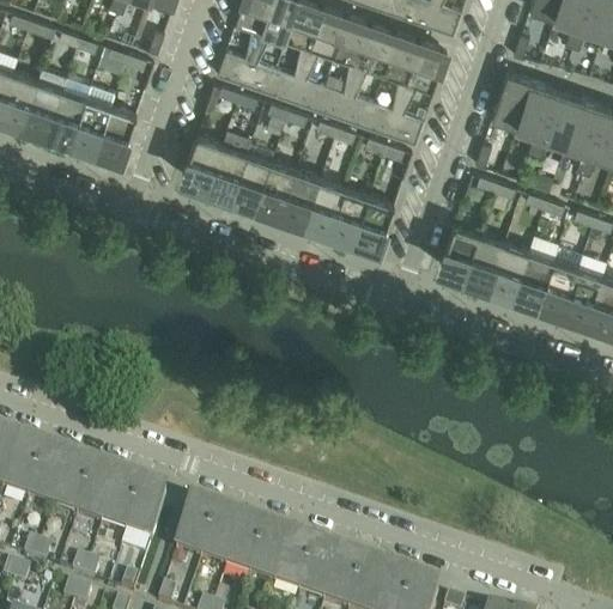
[(128,4),(117,0),(113,0),(109,12),(123,17),(128,4)]
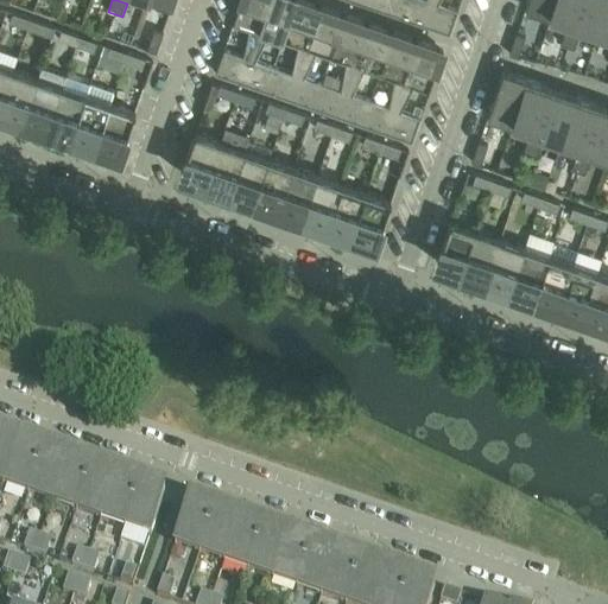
[(176,0),(145,0),(146,0),(172,10),(176,0)]
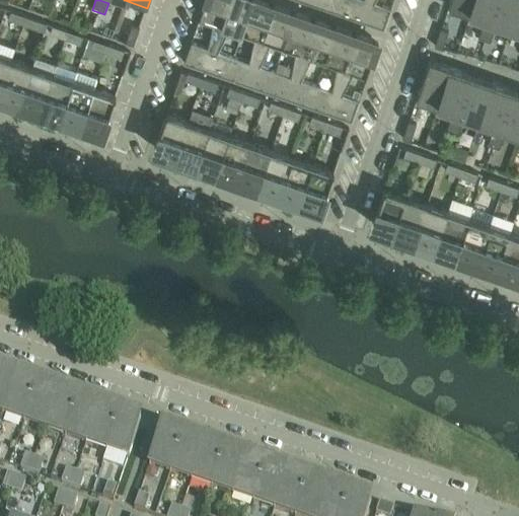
[(184,66),(206,73),(231,0),(207,0),(199,23),(213,28),(208,51),(192,45),(184,66)]
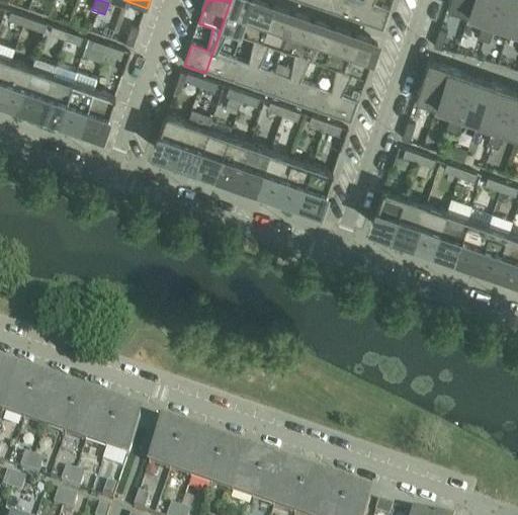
[(254,2),(249,0),(231,0),(205,73),(227,80),(234,60),(218,55),(228,33),(241,38),(254,2)]
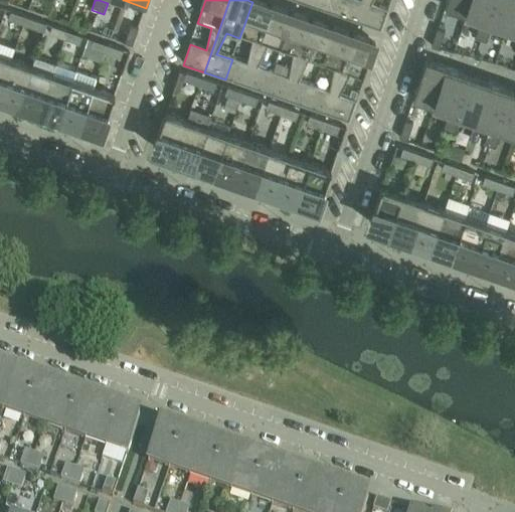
[(321,0),(299,0),(298,3),(319,10),(321,0)]
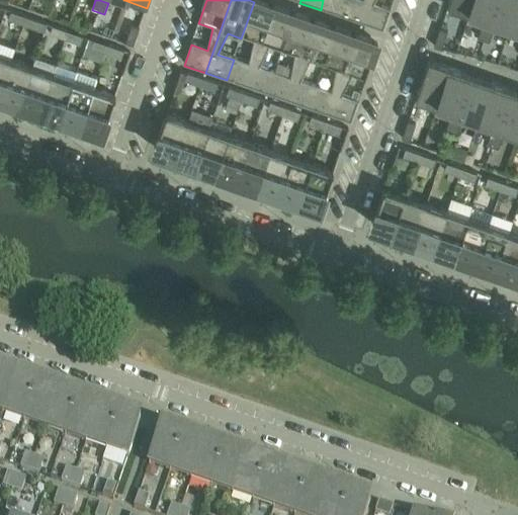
[(323,0),(321,10),(341,17),(346,0),(323,0)]
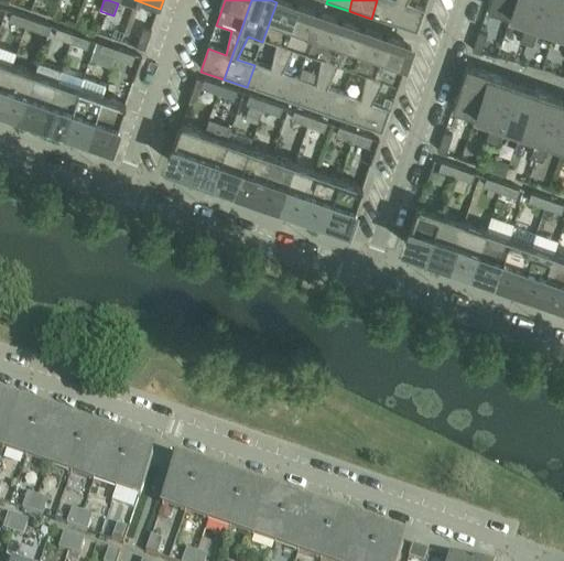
[(402,0),(396,0),(397,2),(389,0),(377,0),(371,19),(393,27),(402,0)]
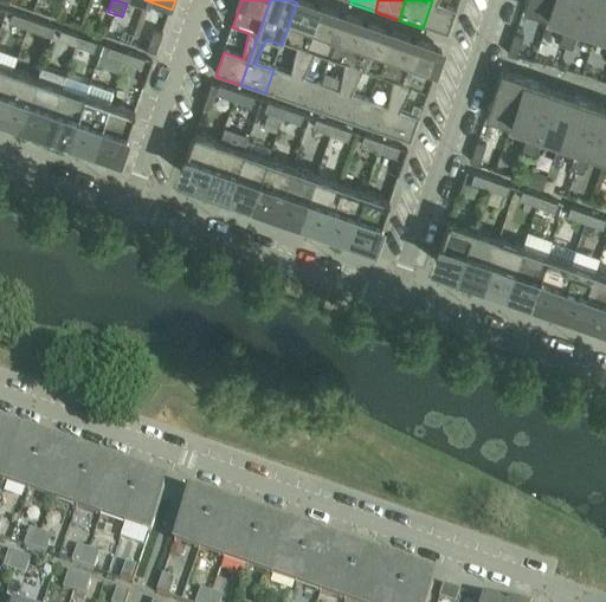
[(432,0),(423,28),(449,37),(457,13),(437,7),(439,0),(432,0)]
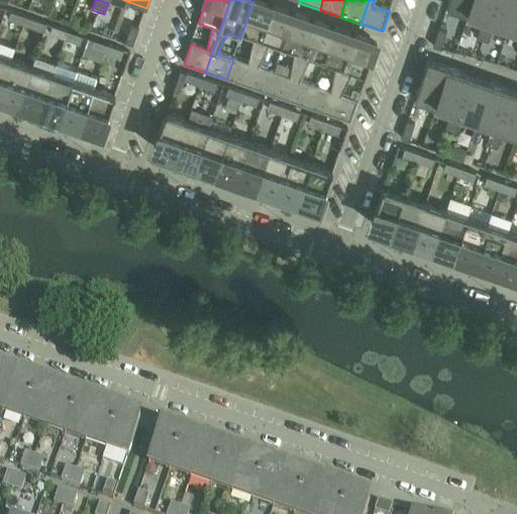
[(470,17),(471,14),(470,14),(474,0),(449,0),(446,10),(470,17)]
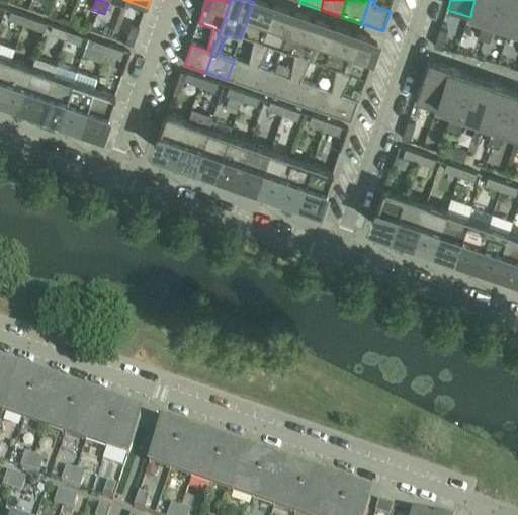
[(498,0),(475,0),(470,14),(471,14),(486,19),(492,21),(498,0)]
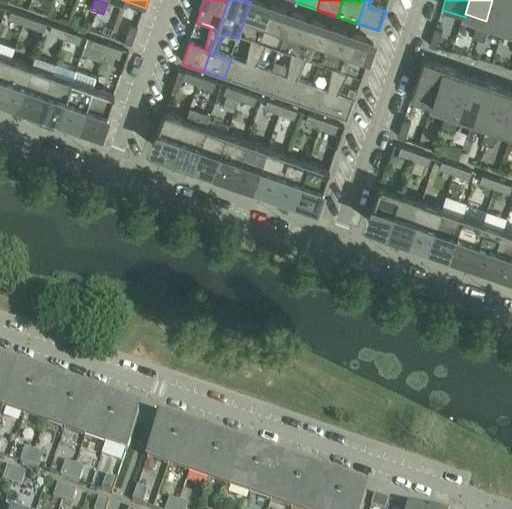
[(511,0),(492,0),(486,21),(480,19),(476,29),(487,33),(491,23),(506,28),(511,9),(511,0)]
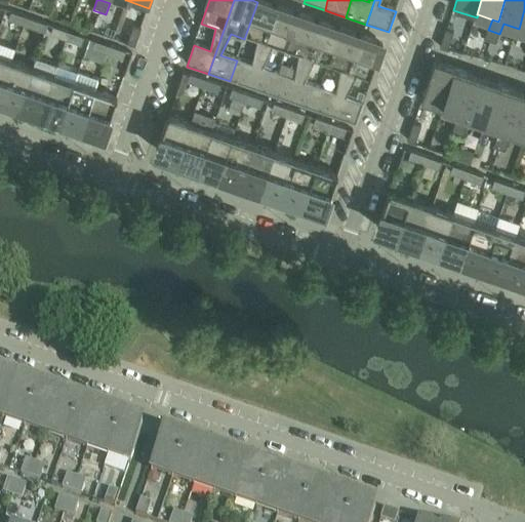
[(278,9),(257,2),(244,39),(257,43),(252,66),(237,61),(230,81),(250,88),(278,9)]
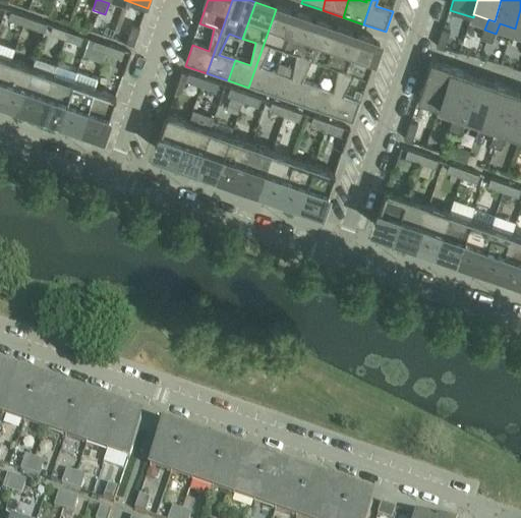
[(297,16),(276,9),(248,88),(269,95),(277,74),(261,69),(271,48),(284,53),(297,16)]
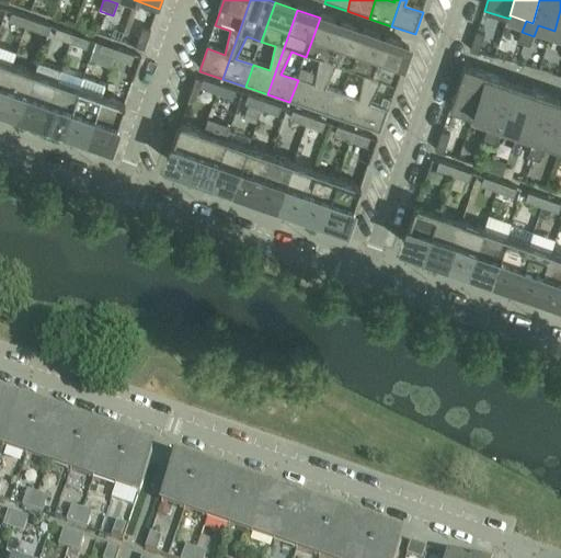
[(9,24),(25,30),(29,21),(12,15),(9,24)]
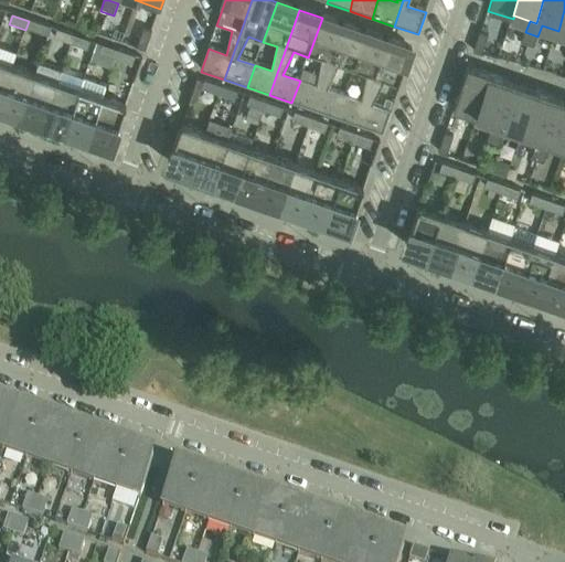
[(344,25),(322,18),(308,57),(322,62),(317,87),(300,81),(291,103),(315,112),(344,25)]
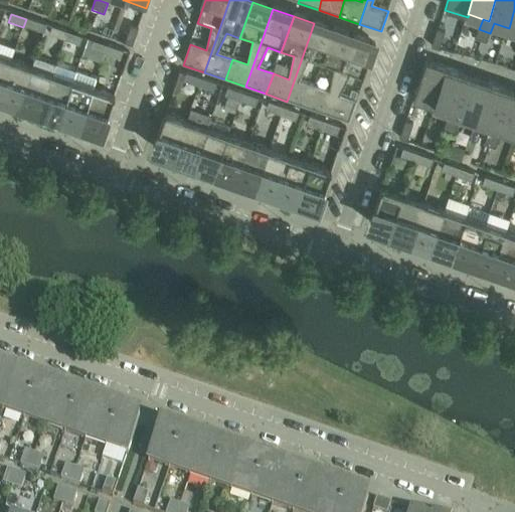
[(41,24),(26,19),(23,27),(38,32),(41,24)]
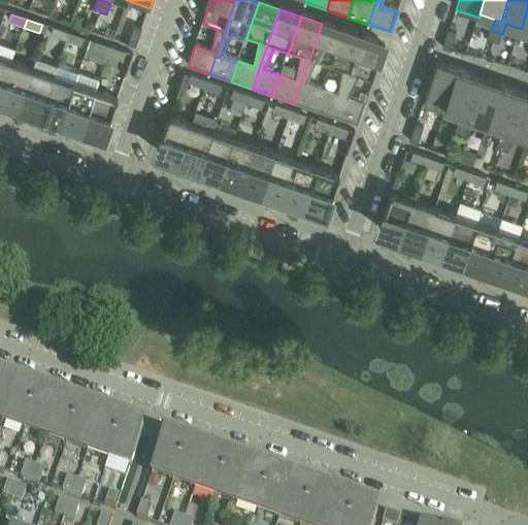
[(342,31),(322,24),(294,104),(315,111),(322,91),(306,85),(317,64),(330,68),(342,31)]
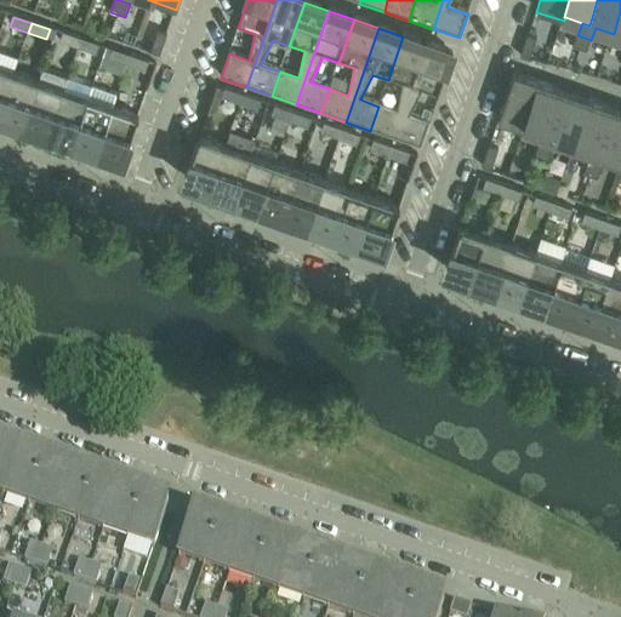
[(151,55),(160,57),(167,36),(158,33),(151,55)]
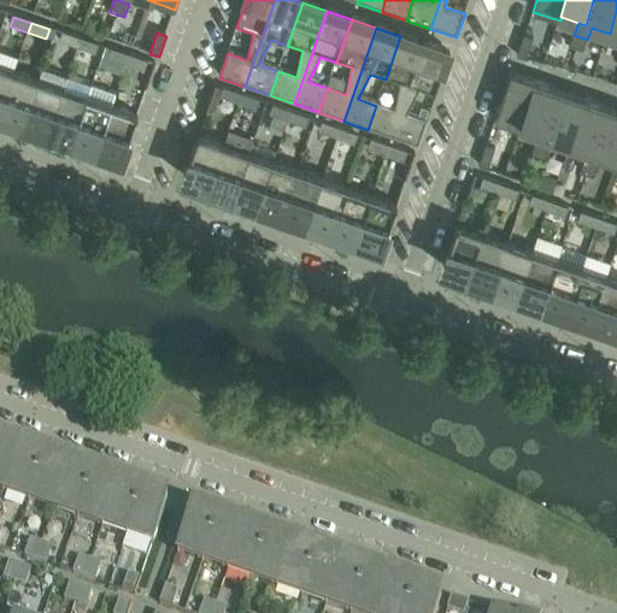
[(59,43),(77,49),(81,40),(63,34),(59,43)]
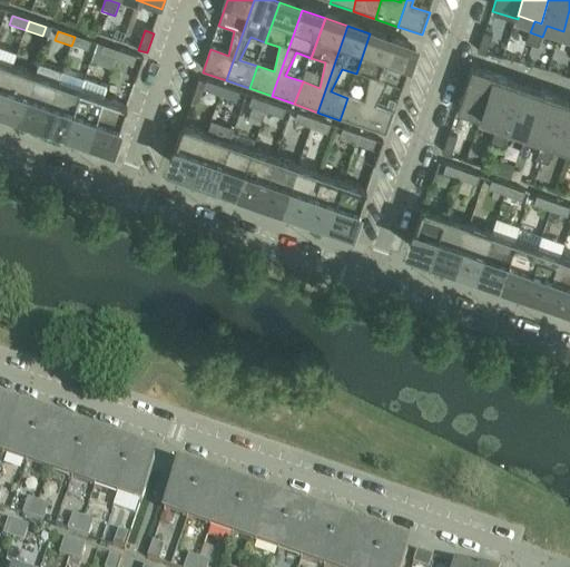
[(542,37),(530,32),(526,45),(539,49),(542,37)]
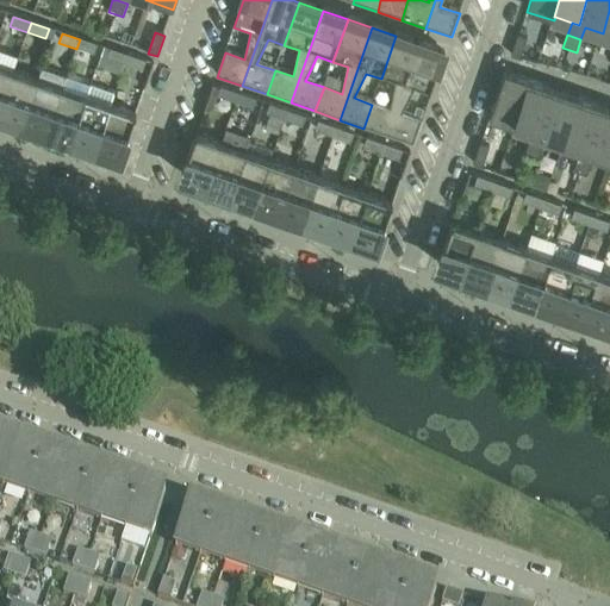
[(421,44),(396,36),(381,79),(397,85),(391,111),(372,105),(363,129),(388,137),(421,44)]
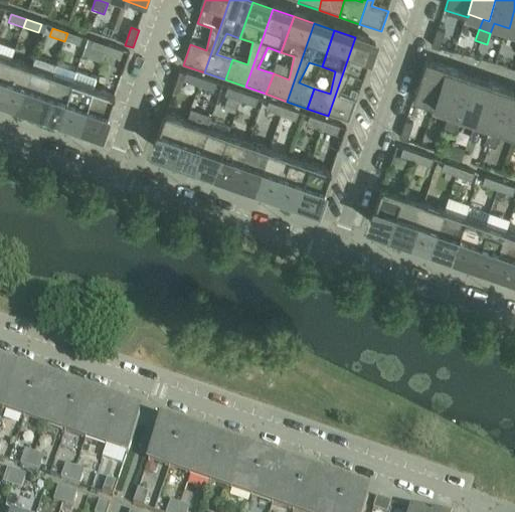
[(432,49),(439,51),(446,34),(438,31),(432,49)]
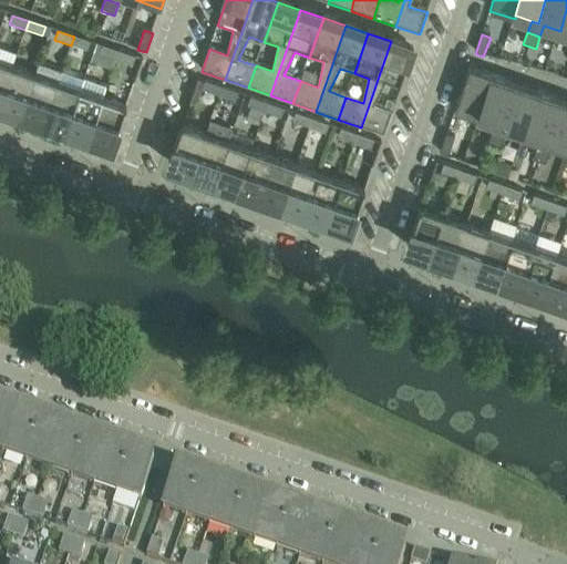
[(91,42),(74,37),(71,45),(88,51),(91,42)]
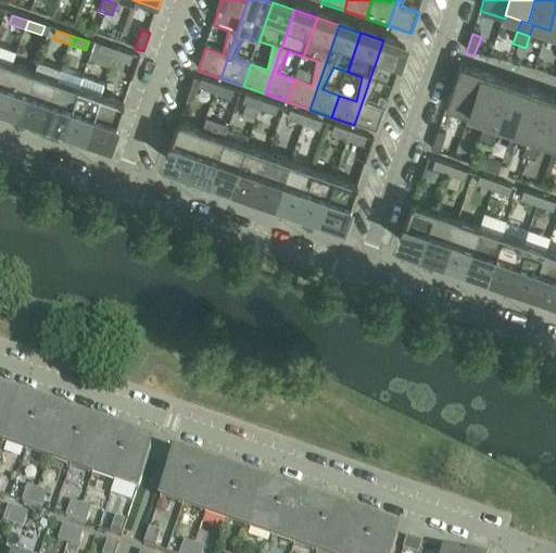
[(406,48),(383,40),(354,125),(377,133),(384,111),(367,104),(378,83),(393,88),(406,48)]
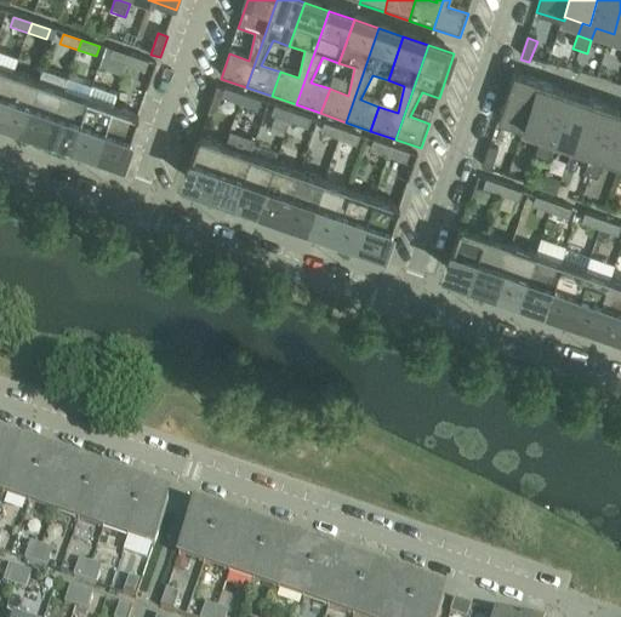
[(109,61),(127,67),(131,57),(113,51),(109,61)]
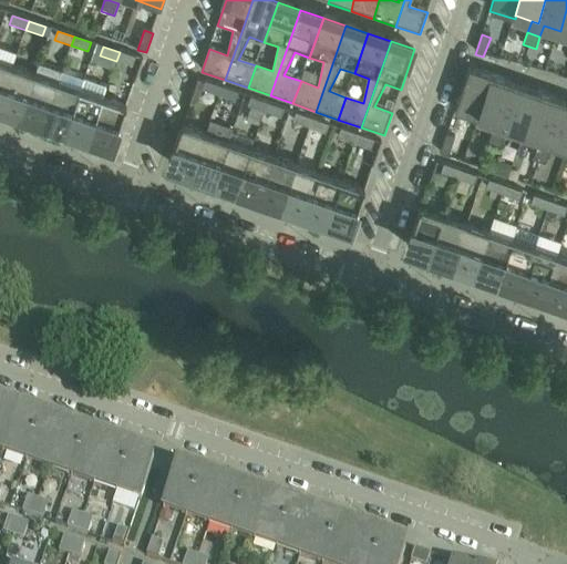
[(136,59),(120,52),(116,61),(133,67),(136,59)]
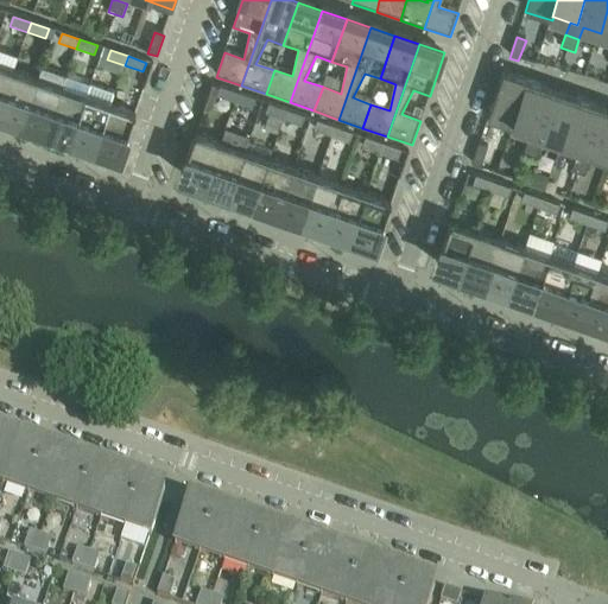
[(0,112),(13,72),(0,68),(0,112)]
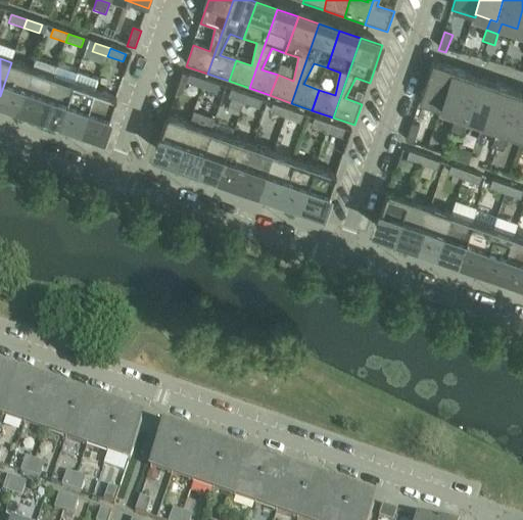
[(33,69),(11,62),(0,96),(0,100),(19,107),(33,69)]
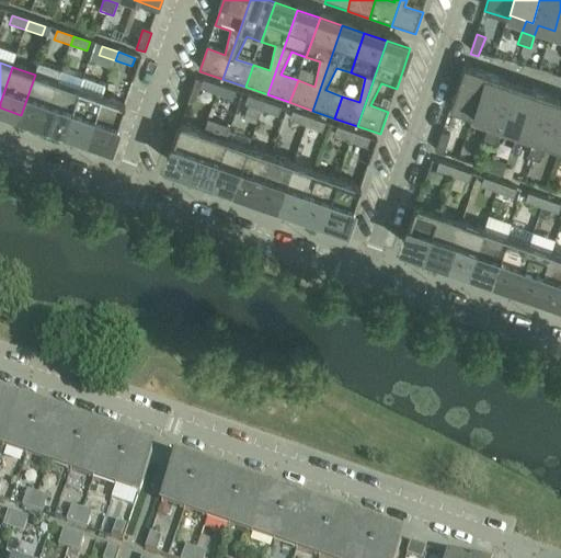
[(474,118),(477,115),(474,115),(489,76),(465,68),(450,111),(474,118)]
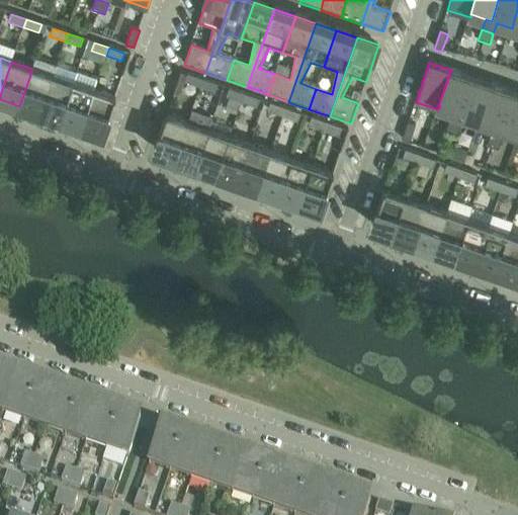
[(53,77),(32,69),(19,106),(40,113),(53,77)]
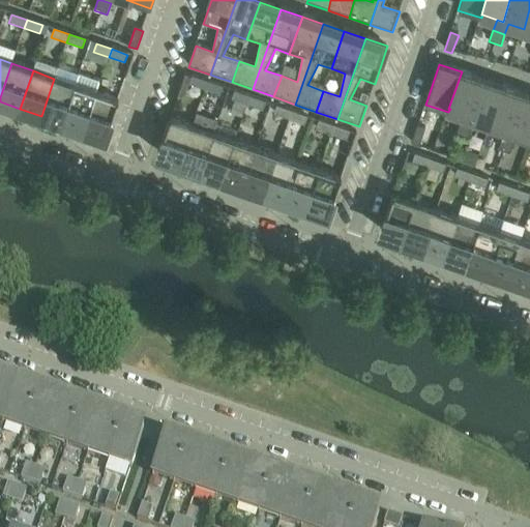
[(482,79),(462,71),(448,109),(450,109),(464,114),(470,116),(482,79)]
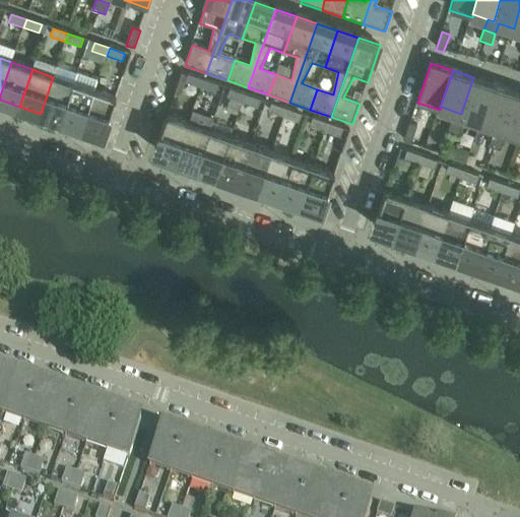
[(81,128),(94,91),(98,81),(77,74),(74,84),(61,121),(81,128)]
